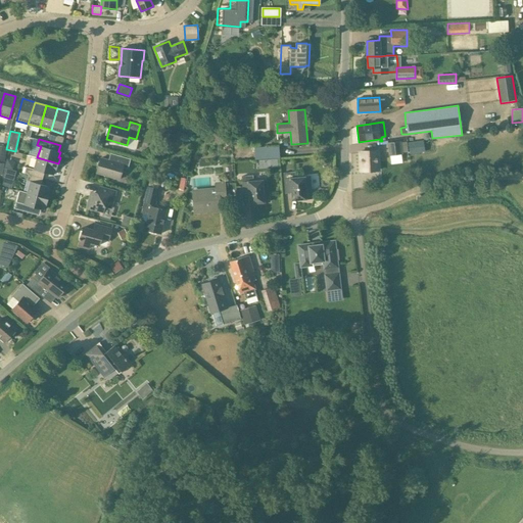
[(400,153),(398,141),(387,143),(388,155),(400,153)]
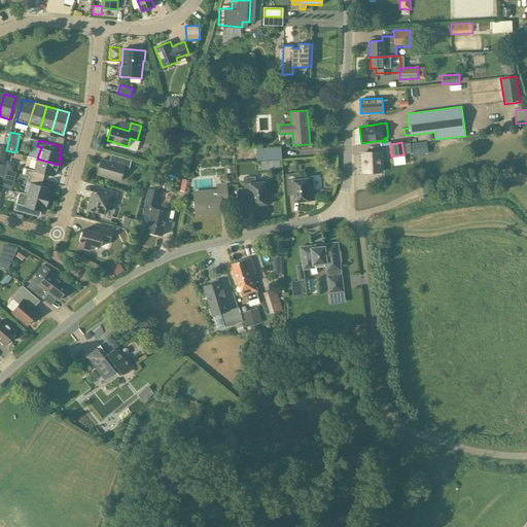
[(257,161),(282,159),(281,147),(256,148),(257,161)]
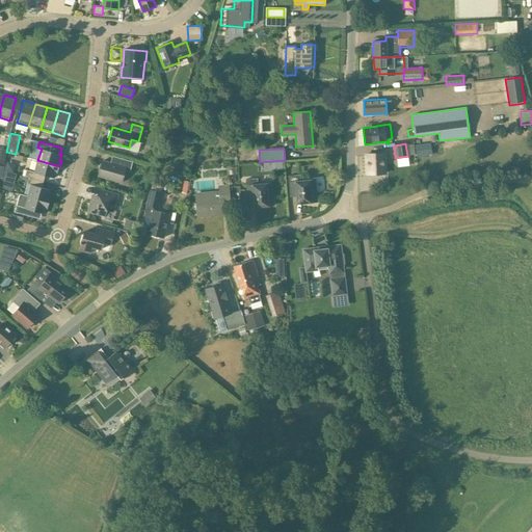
[(386,173),(384,153),(366,154),(367,174),(386,173)]
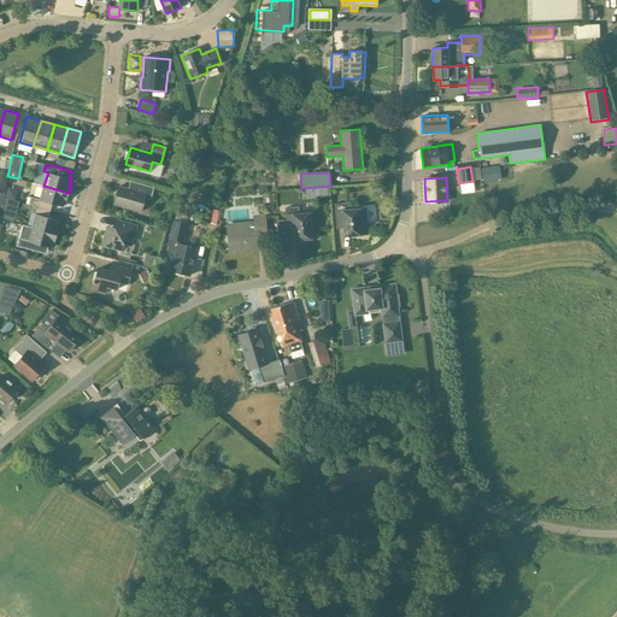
[(31,198),(30,205),(48,210),(51,203),(64,206),(65,200),(66,200),(69,193),(43,186),(40,200),(31,198)]
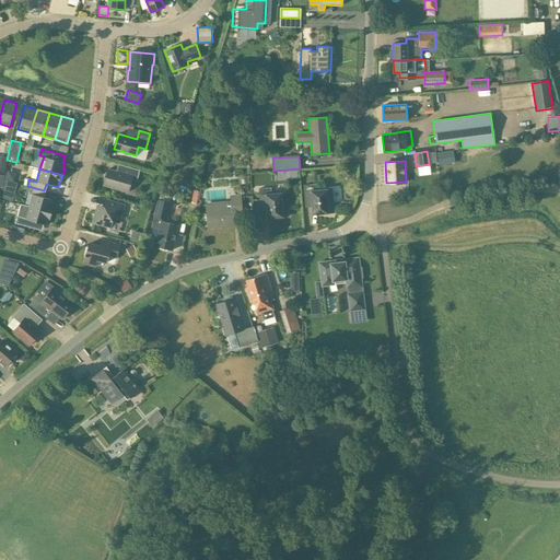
[(104,185),(128,191),(132,176),(108,170),(107,173),(105,174),(104,179),(105,182),(104,185)]
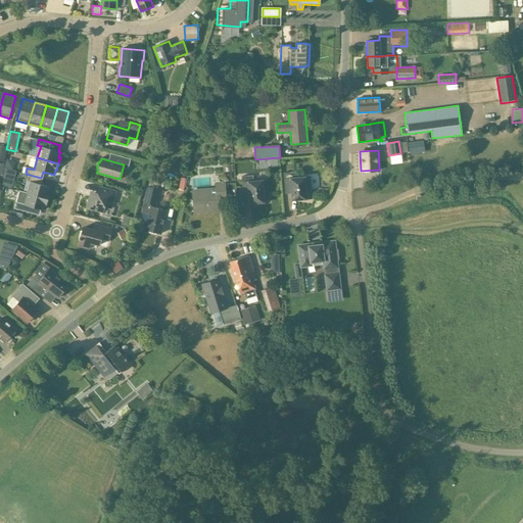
[(12,187),(15,169),(12,169),(13,161),(5,160),(2,185),(12,187)]
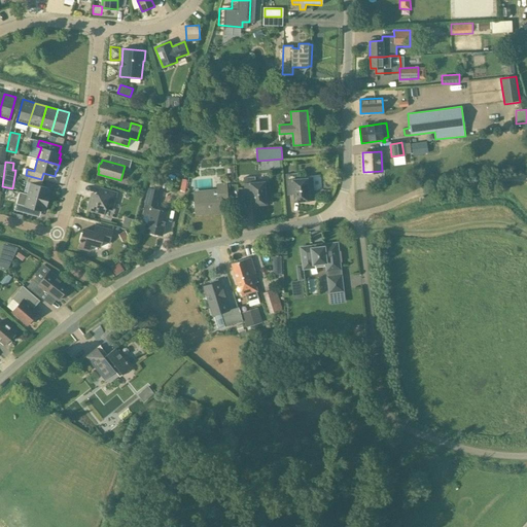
[(286,174),(287,189),(293,188),(294,201),(314,200),(313,190),(308,191),(307,178),(297,179),(297,173),(286,174)]
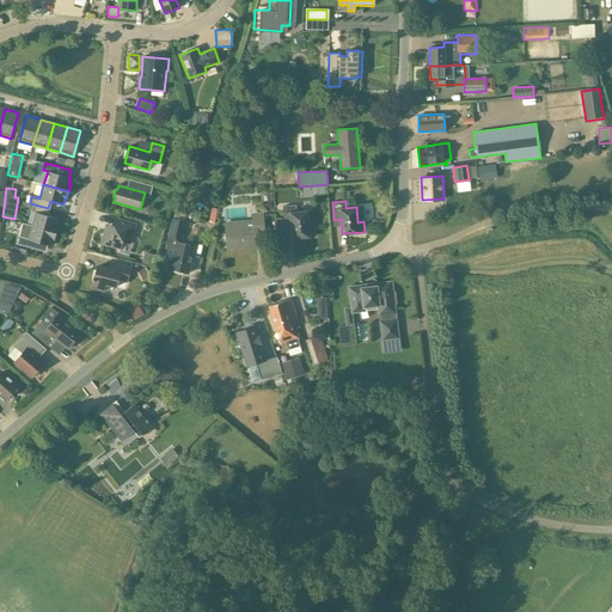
[(32,226),(56,233),(59,225),(57,225),(59,219),(46,215),(48,208),(30,203),(26,202),(24,210),(32,213),(32,212),(36,213),(32,226)]
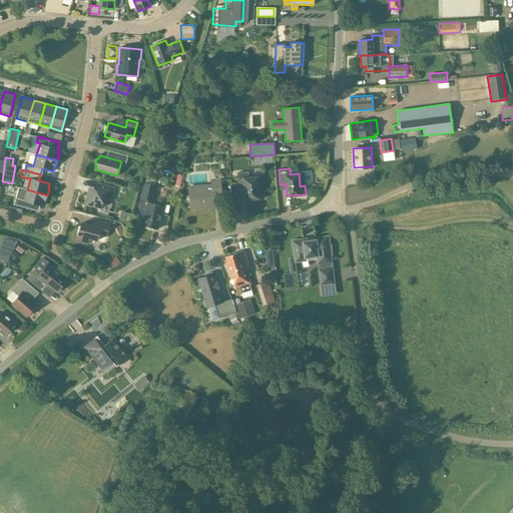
[(236,172),(238,187),(244,187),(245,199),(265,197),(264,189),(259,189),(258,177),(248,177),(248,171),(236,172)]
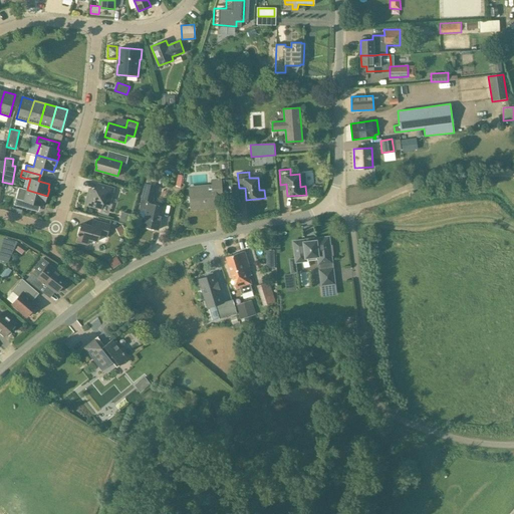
[(159,229),(164,206),(151,203),(152,200),(153,200),(156,186),(154,185),(155,180),(147,178),(146,183),(140,209),(147,210),(143,225),(159,229)]
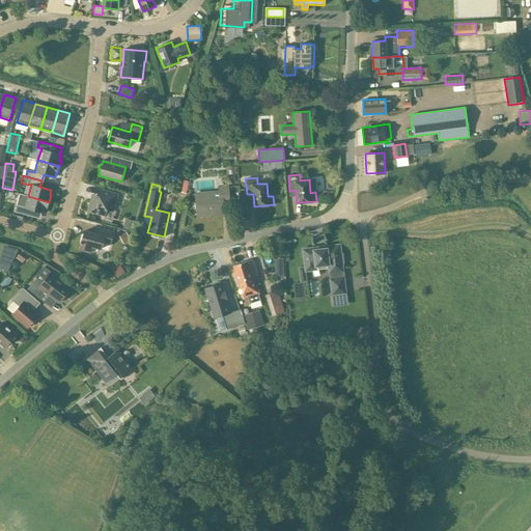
[(228,202),(227,186),(220,186),(220,192),(197,194),(198,215),(223,214),(222,202),(228,202)]
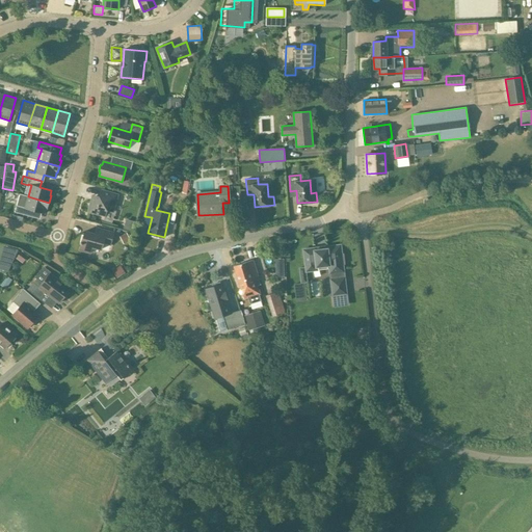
[(107,210),(113,211),(117,194),(102,190),(100,196),(92,195),(88,211),(105,216),(107,210)]
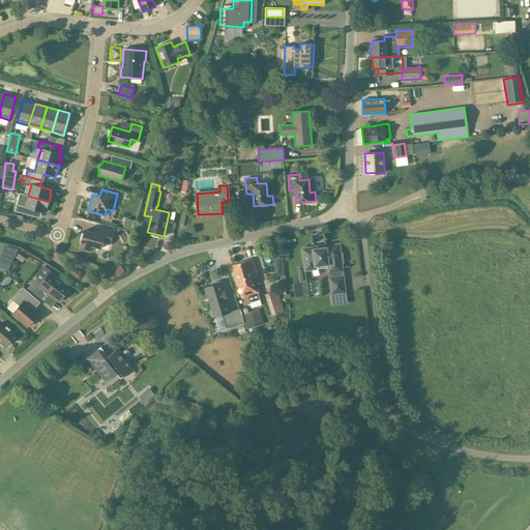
[(49,202),(28,196),(20,194),(15,211),(31,215),(32,209),(45,212),(46,207),(47,208),(49,202)]
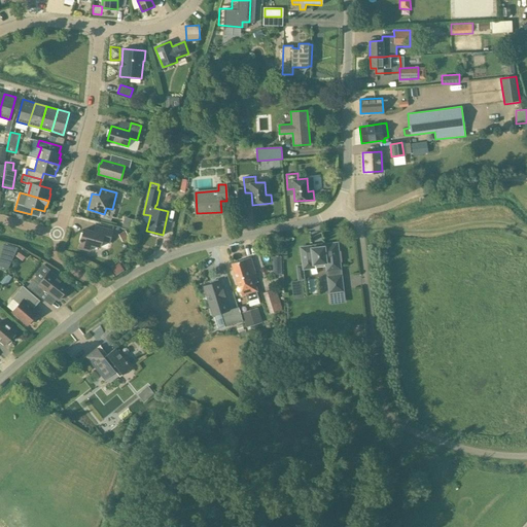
[(126,216),(123,224),(130,227),(132,219),(126,216)]
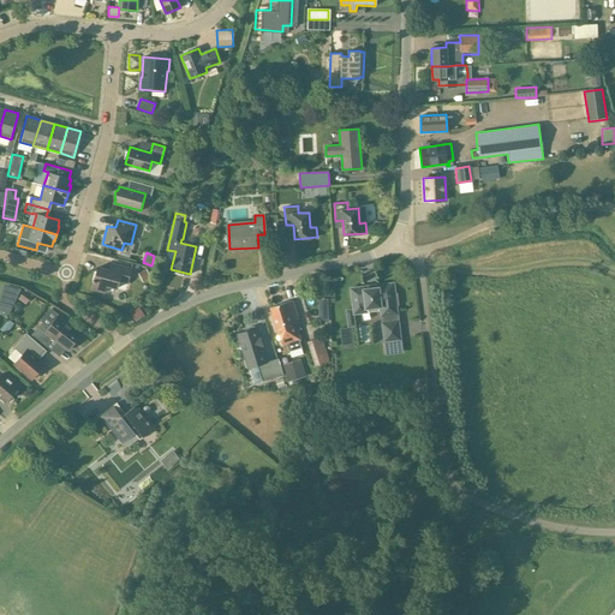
[(119,281),(127,284),(132,269),(111,263),(109,270),(99,267),(93,288),(105,292),(107,285),(118,288),(119,281)]
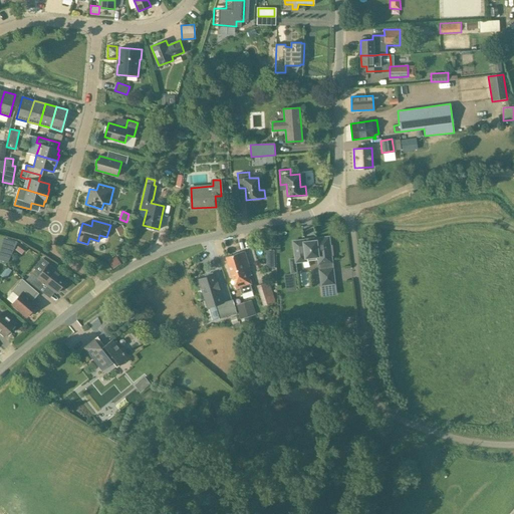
[(0,260),(8,263),(18,242),(4,237),(0,249),(0,260)]
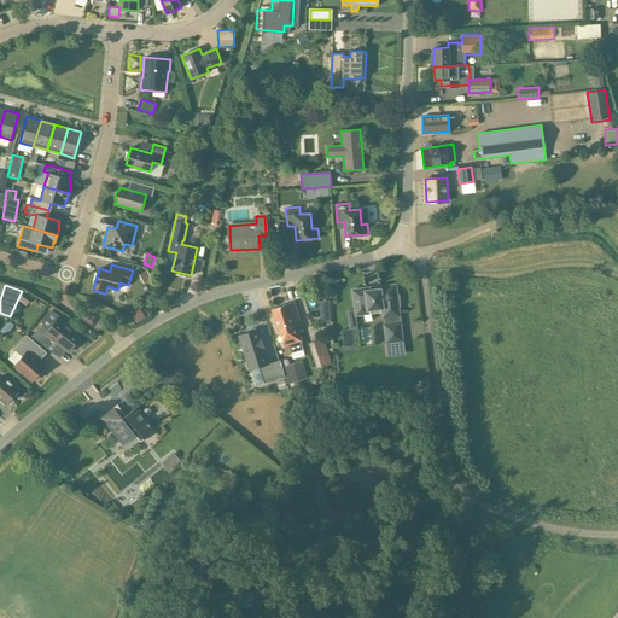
[(398,305),(400,305),(398,296),(397,296),(397,293),(394,293),(392,285),(379,286),(380,289),(366,291),(365,289),(353,290),(355,315),(368,314),(368,310),(383,308),(383,318),(400,315),(398,305)]
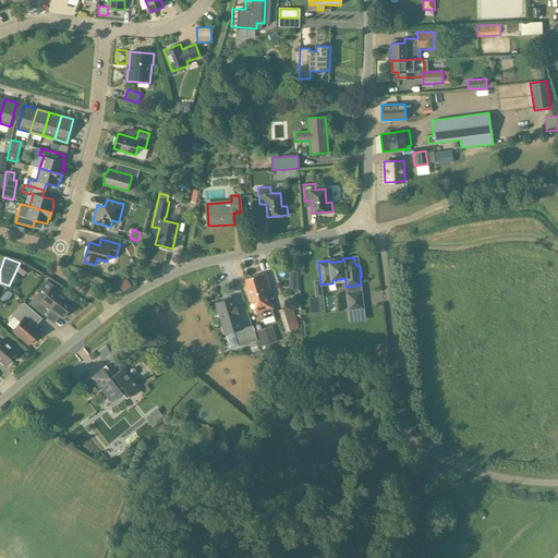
[(31,267),(24,262),(19,269),(25,275),(31,267)]
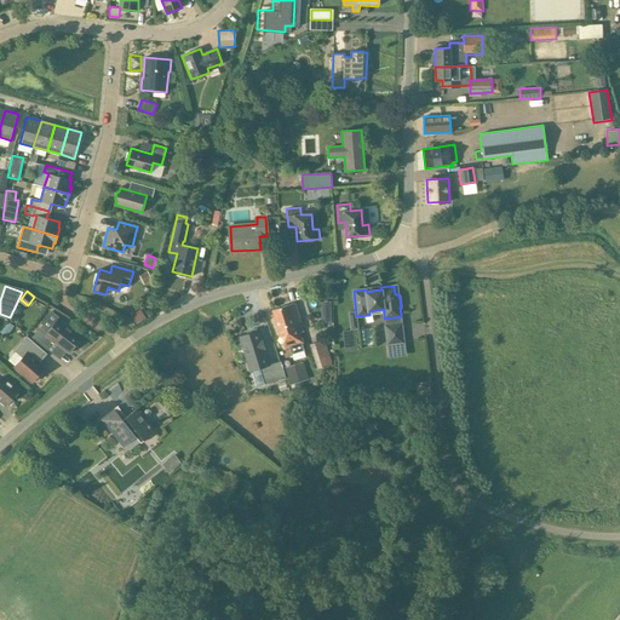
[(322,323),(332,322),(332,300),(321,300),(322,323)]
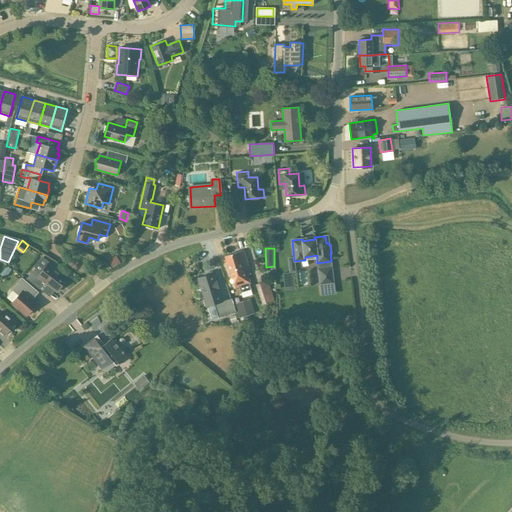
[(251,274),(248,264),(250,264),(246,250),(241,252),(241,251),(225,256),(235,288),(251,283),(248,275),(251,274)]
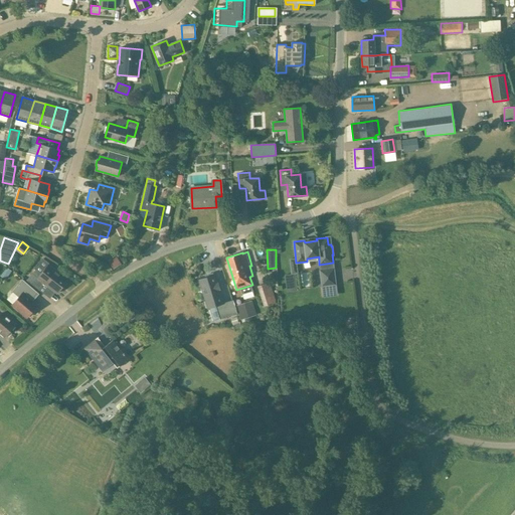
[(114,269),(121,264),(117,256),(110,262),(114,269)]
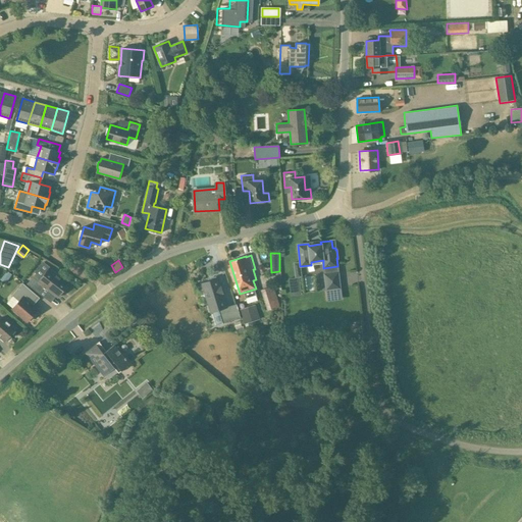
[(45,286),(58,297),(69,283),(49,268),(42,277),(36,272),(27,284),(39,294),(45,286)]
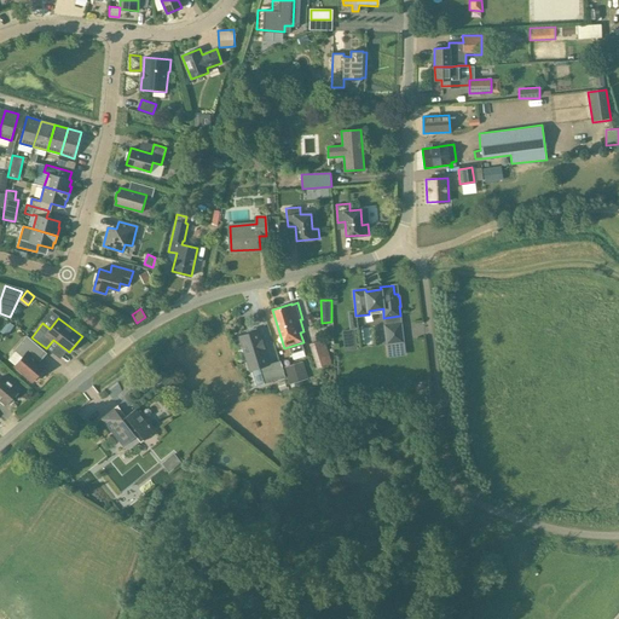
[(403,341),(400,323),(385,325),(387,343),(403,341)]
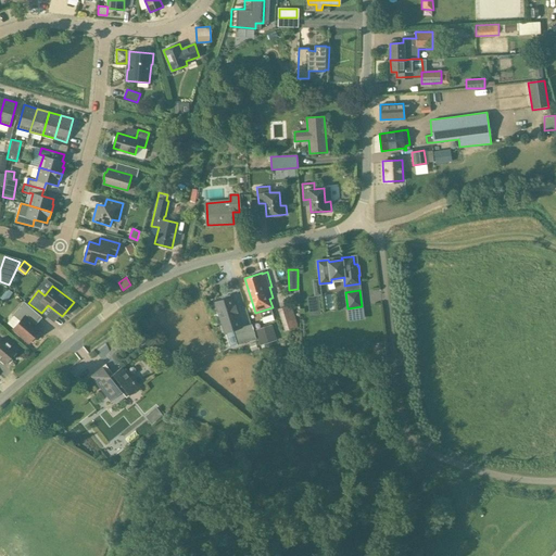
[(229,295),(223,298),(223,300),(215,302),(225,332),(232,330),(238,344),(256,339),(252,324),(241,327),(237,312),(236,306),(235,306),(231,297),(230,298),(229,295)]
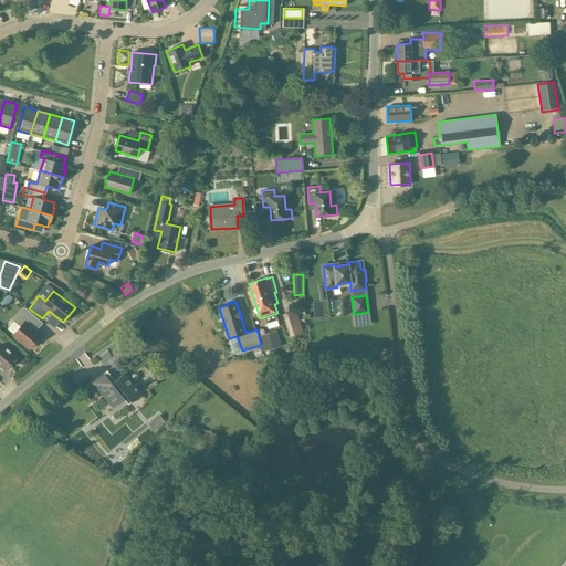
[(314,301),(315,317),(326,316),(326,301),(314,301)]
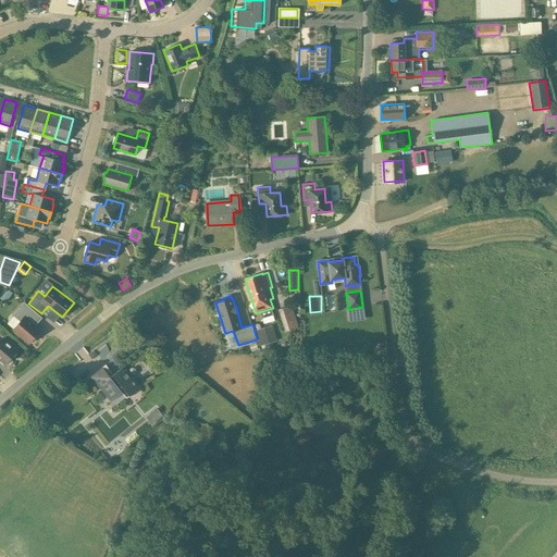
[(39,331),(33,325),(40,317),(24,302),(13,316),(21,322),(14,329),(16,331),(15,332),(20,336),(21,335),(29,343),(32,341),(33,342),(37,337),(36,336),(39,331)]
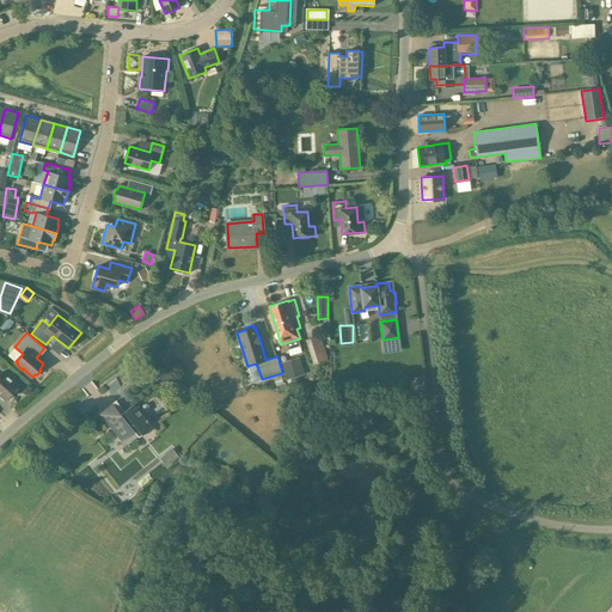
[(305,340),(308,349),(313,363),(329,359),(320,335),(305,340)]
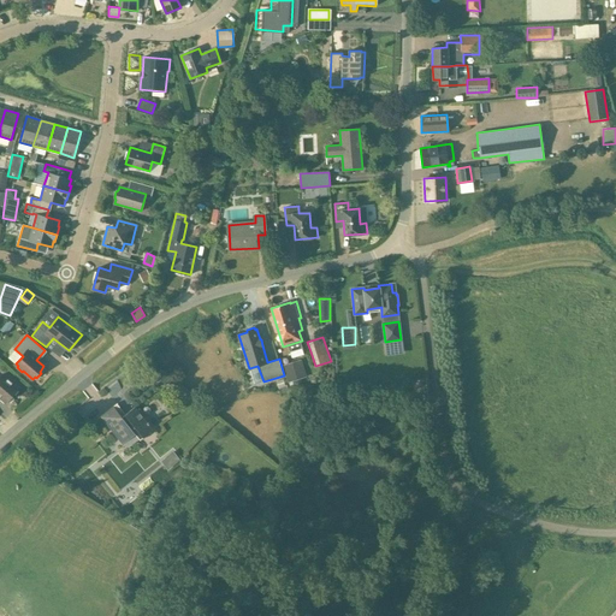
[(302,359),(283,363),(288,381),(307,377),(302,359)]
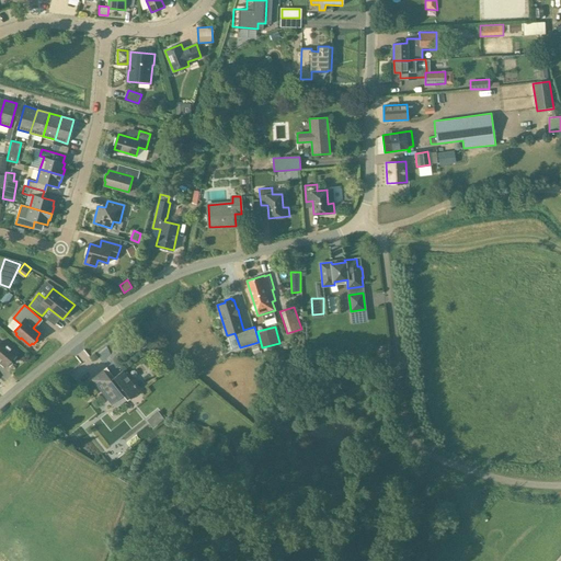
[(156,343),(147,335),(142,340),(151,347),(156,343)]
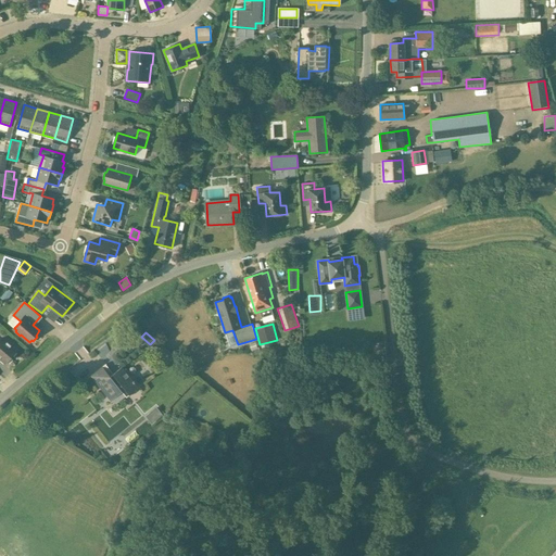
[(12,358),(11,357),(17,351),(2,338),(0,340),(0,358),(5,364),(7,363),(8,363),(12,358)]
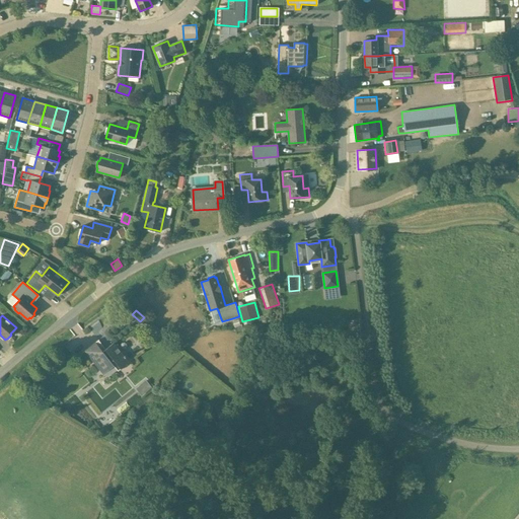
[(95,342),(84,350),(103,373),(117,363),(121,368),(129,361),(114,342),(102,351),(95,342)]
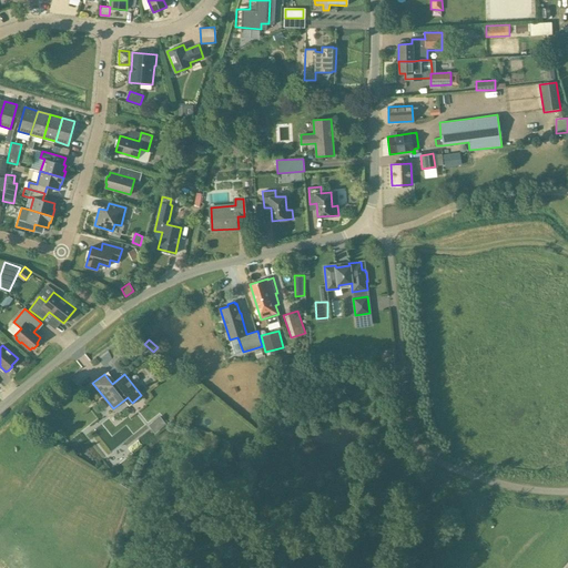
[(155,433),(166,423),(160,415),(149,425),(155,433)]
